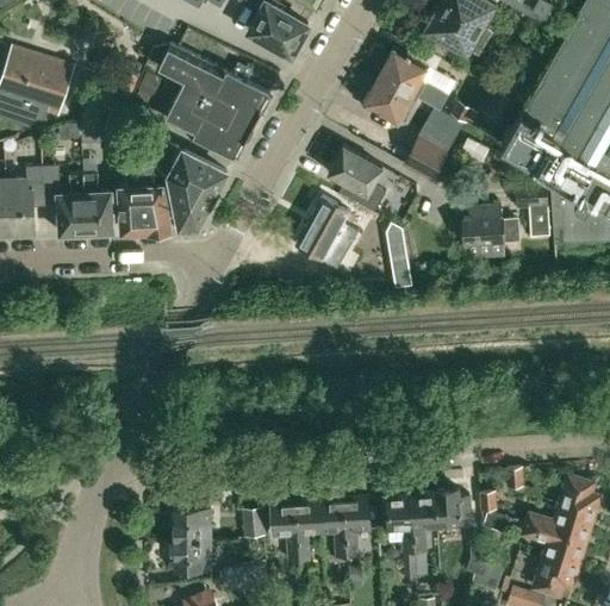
[(240,0),(260,11),(248,31),(291,55),(307,25),(281,11),(284,6),(272,0),(240,0)]
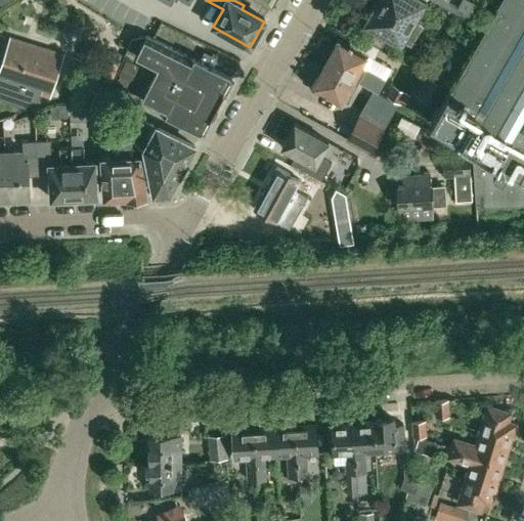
[(445,17),(451,6),(441,0),(376,0),(369,11),(374,13),(367,25),(401,43),(402,42),(410,46),(422,27),(413,23),(424,4),(445,17)]
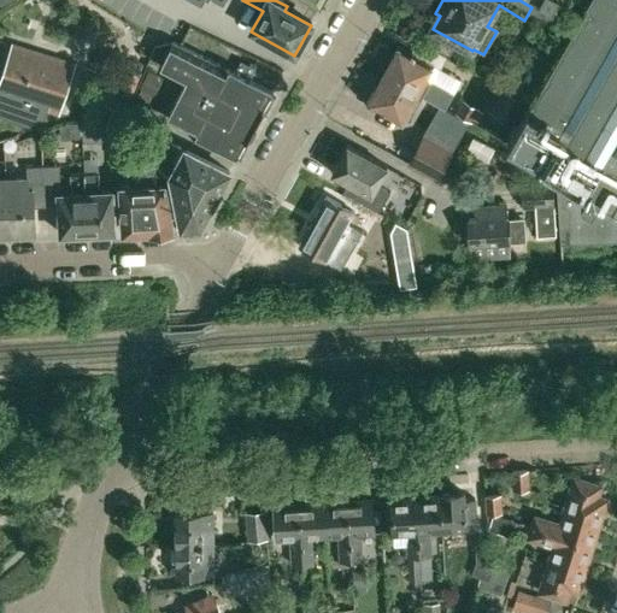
[(616,0),(589,0),(507,145),(557,172),(560,246),(616,242),(616,0)]
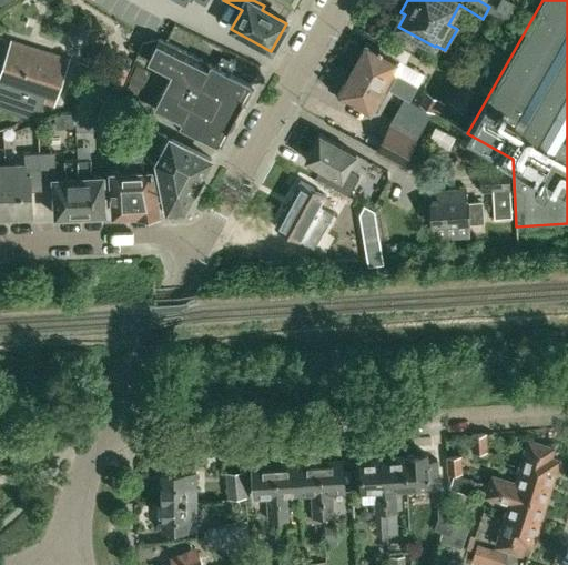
[(217,69),(200,60),(200,61),(154,39),(153,41),(142,43),(137,56),(142,58),(141,61),(165,73),(163,78),(171,81),(156,106),(161,113),(161,114),(219,147),(252,87),(230,74),(234,66),(222,59),(217,69)]
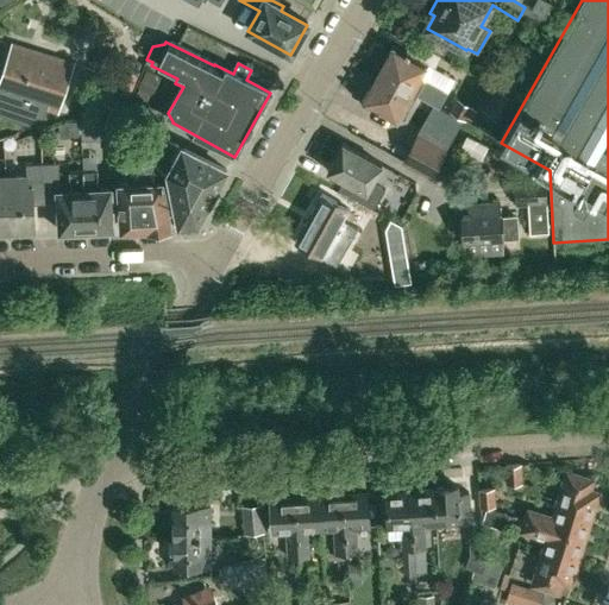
[(394,46),(378,75),(418,96),(416,98),(439,109),(447,96),(449,94),(421,79),(427,69),(428,67),(410,56),(410,55),(394,46)]
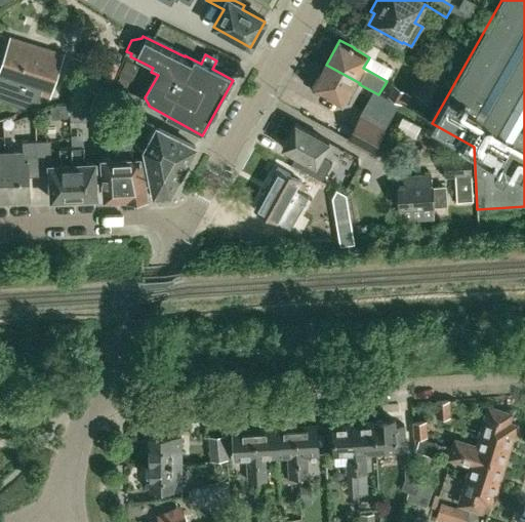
[(11,41),(0,77),(0,102),(30,112),(39,107),(42,96),(51,99),(65,58),(11,41)]
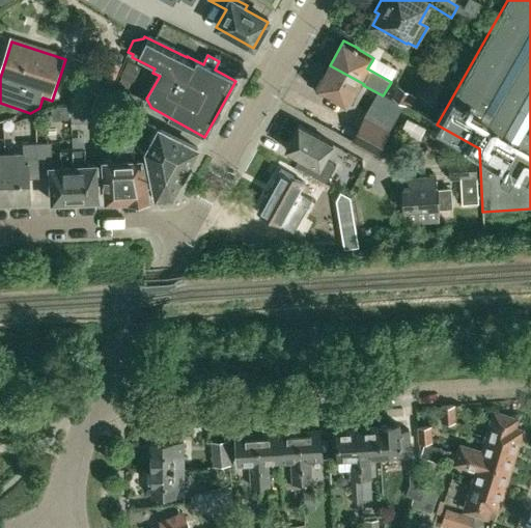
[(122,66),(109,61),(101,83),(115,88),(122,66)]
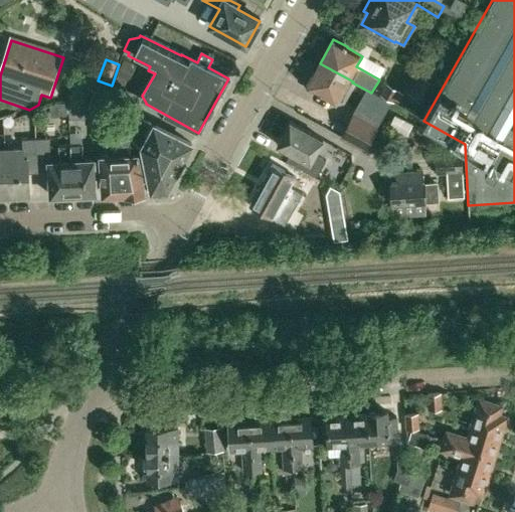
[(133,74),(136,66),(133,65),(123,60),(120,66),(116,75),(118,76),(114,84),(122,89),(124,90),(128,81),(129,81),(133,74)]
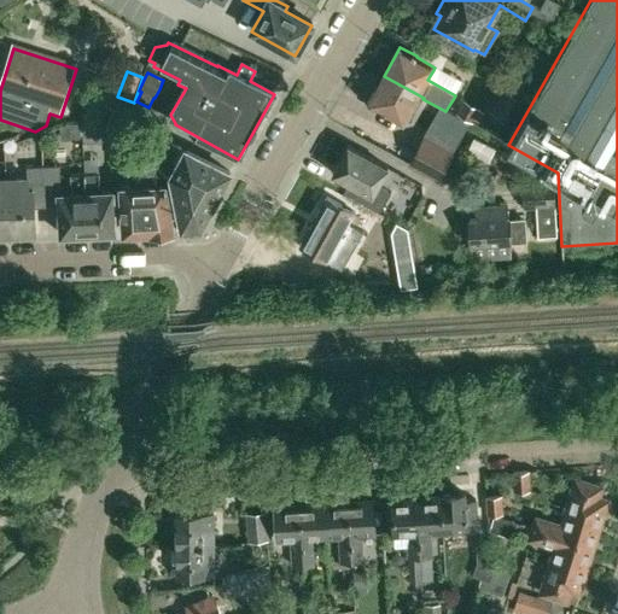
[(414,115),(423,99),(424,98),(384,76),(366,107),(383,117),(384,116),(402,126),(409,111),(414,115)]
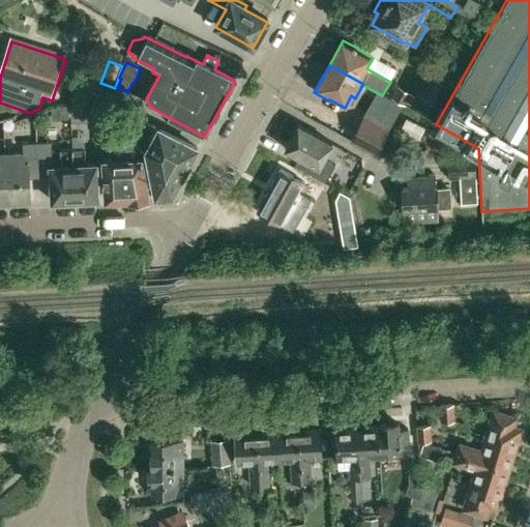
[(447,88),(431,78),(419,97),(437,107),(447,88)]
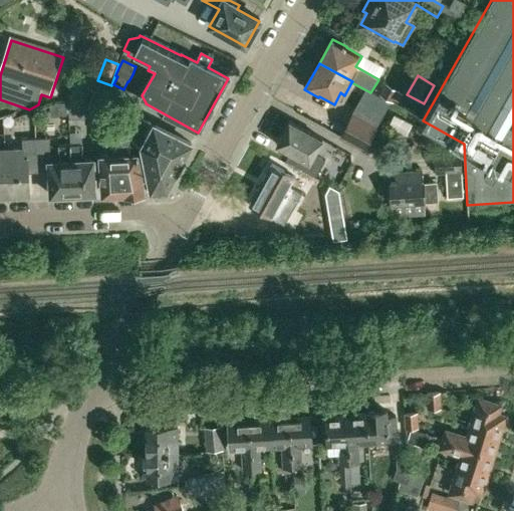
[(380,98),(392,104),(398,93),(387,86),(380,98)]
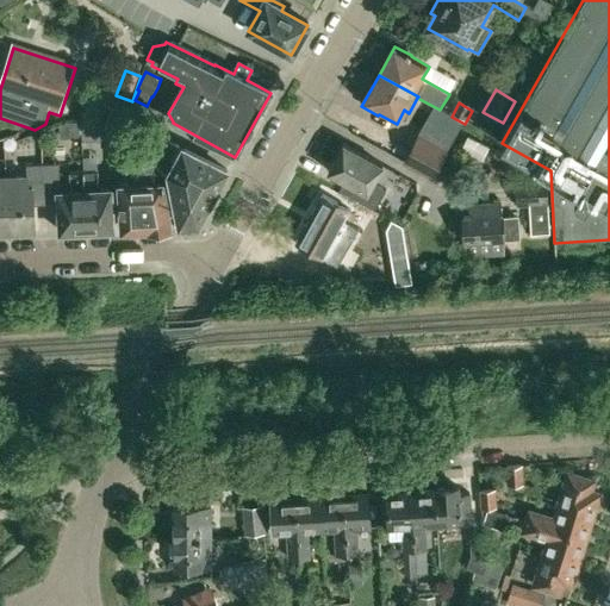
[(101,124),(81,125),(82,143),(110,141),(109,125),(101,124)]
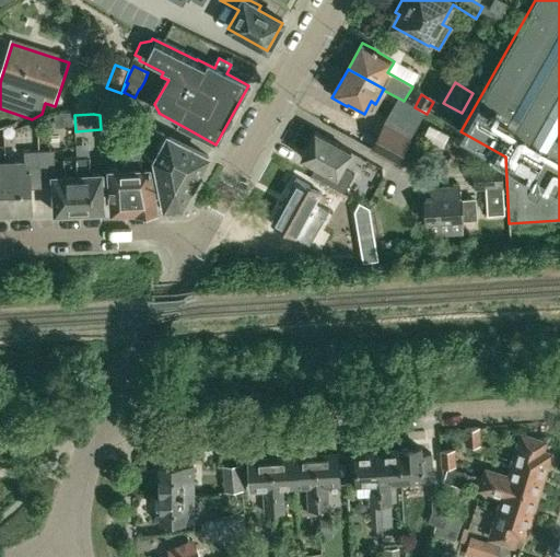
[(140,134),(138,134),(109,116),(100,115),(100,117),(102,144),(140,146),(140,134)]
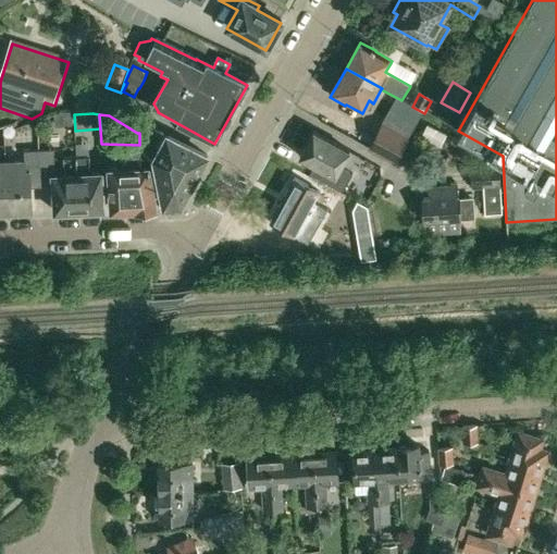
[(146,118),(141,125),(143,125),(149,128),(152,121),(146,118)]
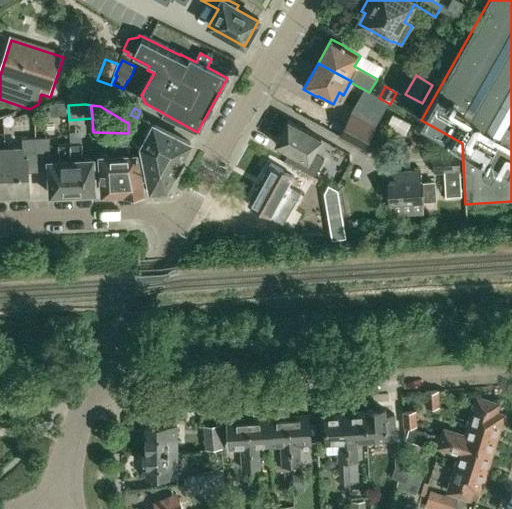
[(129,143),(142,148),(153,128),(154,127),(137,118),(131,115),(128,122),(129,143)]
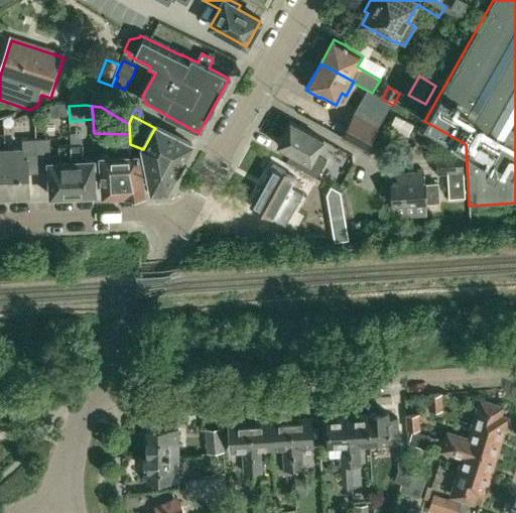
[(366,152),(378,130),(355,117),(342,138),(366,152)]
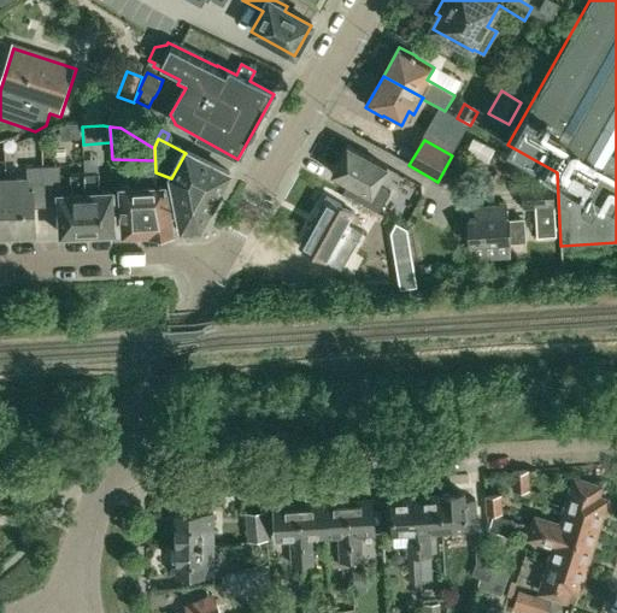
[(488,163),(494,151),(472,140),(465,152),(488,163)]
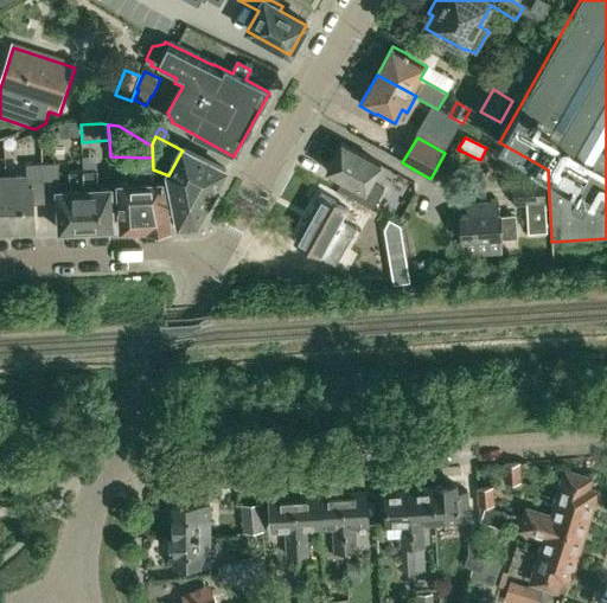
[(370,185),(381,167),(342,145),(326,173),(351,186),(345,196),(372,211),(383,192),(370,185)]
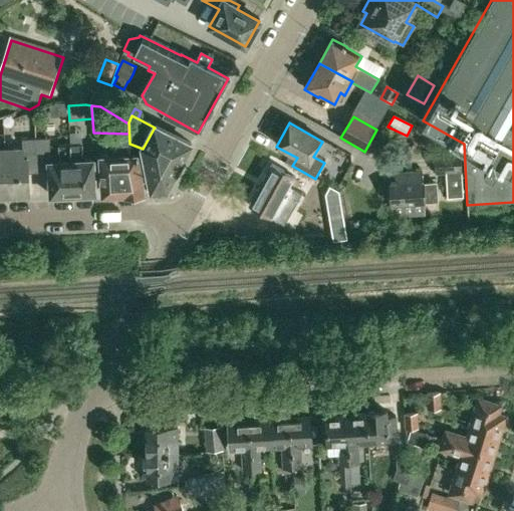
[(139,157),(149,192),(161,192),(168,187),(191,146),(156,126),(139,157)]
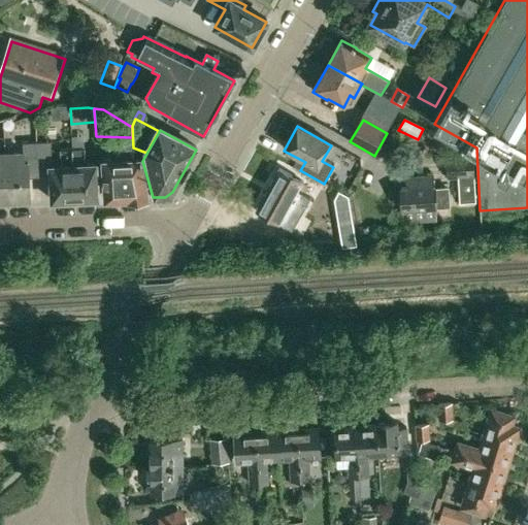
[(429,150),(443,158),(453,143),(429,130),(425,136),(433,141),(432,145),(429,150)]
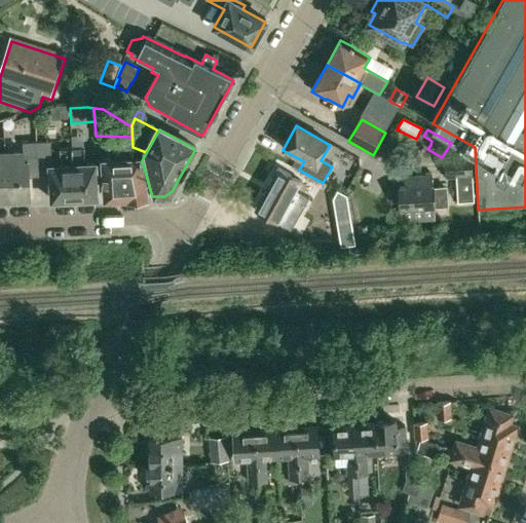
[(132,148),(132,137),(117,137),(117,142),(117,148),(128,148),(132,148)]
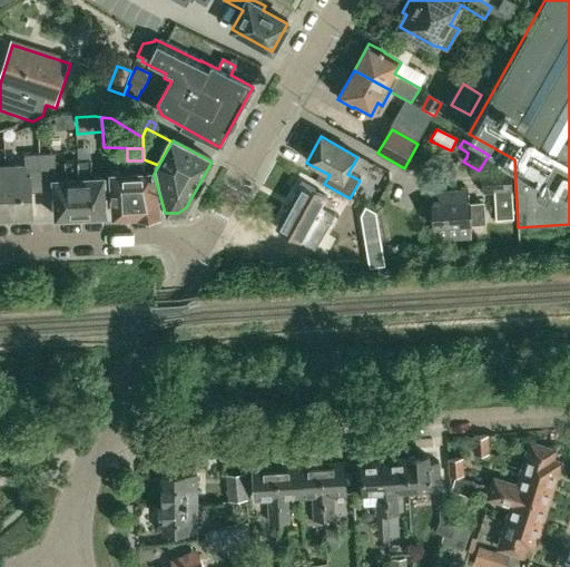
[(43,186),(42,178),(41,155),(26,156),(26,166),(5,167),(8,218),(32,216),(31,187),(43,186)]
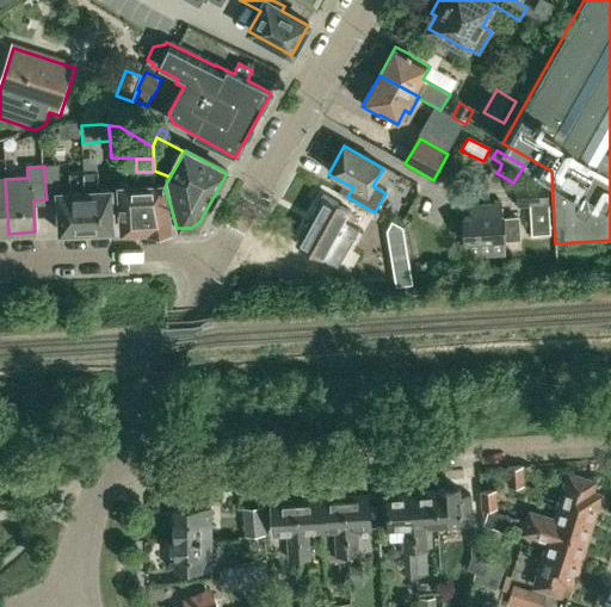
[(44,166),(45,191),(62,190),(60,166),(44,166)]
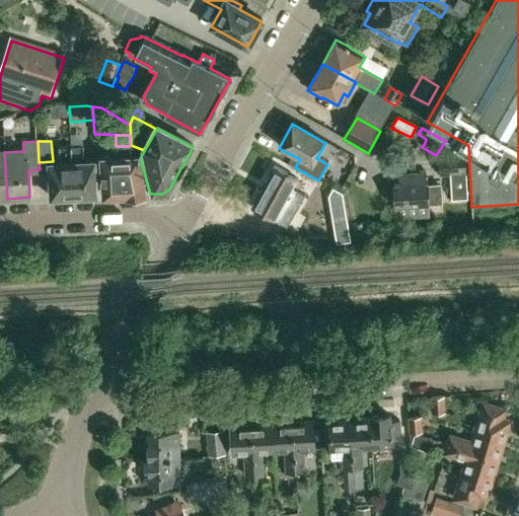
[(52,199),(74,198),(72,147),(59,148),(60,164),(50,165),(52,199)]
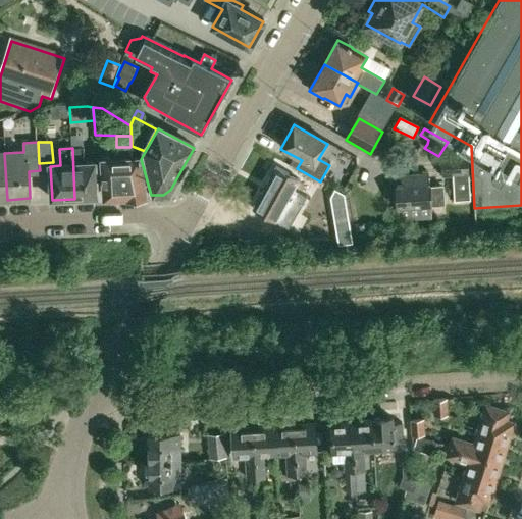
[(72,148),(74,199),(98,198),(96,163),(86,164),(85,148),(72,148)]
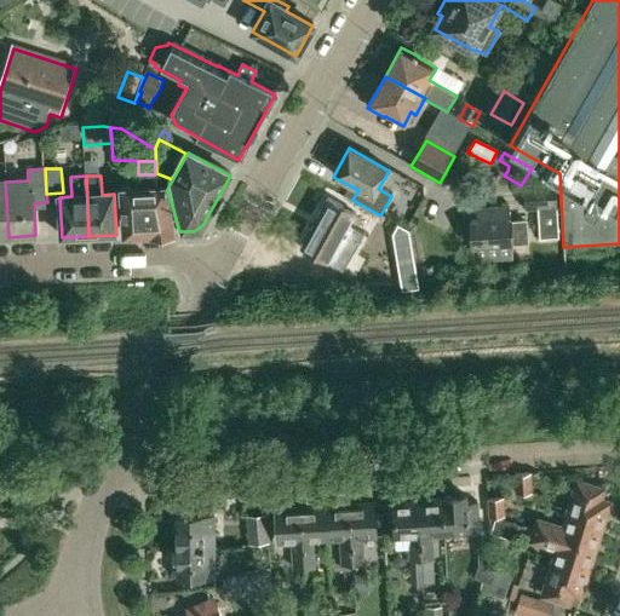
[(125,235),(174,231),(161,186),(153,188),(153,179),(138,179),(139,189),(124,189),(125,235)]
